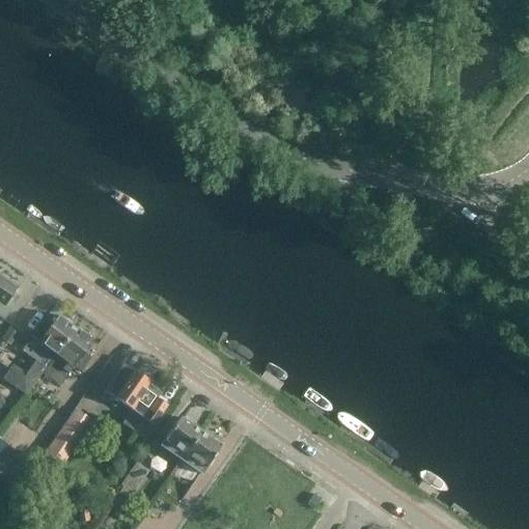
[(0,272),(0,315),(5,319),(17,304),(9,299),(19,285),(0,272)]
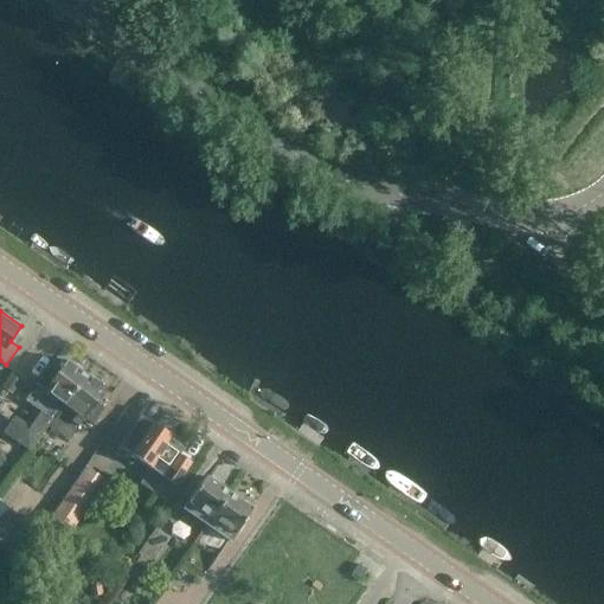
[(75,360),(70,360),(68,358),(59,370),(51,364),(37,384),(25,400),(37,407),(26,422),(15,415),(4,431),(32,450),(64,404),(65,405),(88,373),(85,371),(84,366),(75,360)]
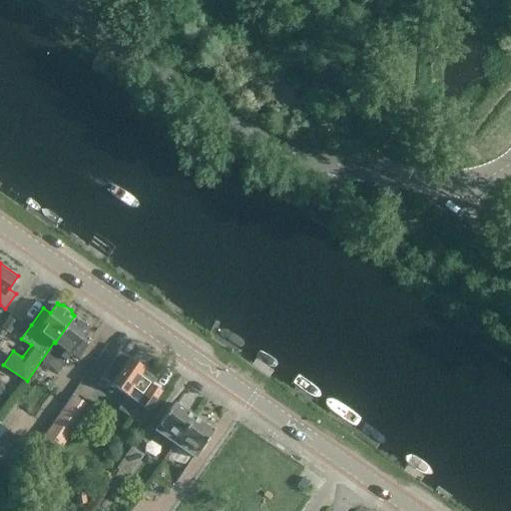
[(80,317),(76,317),(74,316),(55,343),(43,360),(60,371),(72,355),(72,356),(75,352),(80,357),(88,345),(83,341),(92,329),(88,326),(87,322),(80,317)]
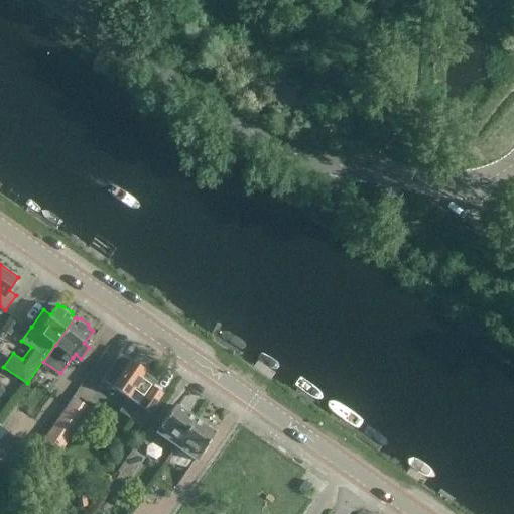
[(122,353),(104,380),(128,397),(120,409),(133,418),(125,429),(133,435),(137,429),(138,429),(150,412),(151,413),(164,393),(154,385),(158,381),(146,372),(147,371),(122,353)]
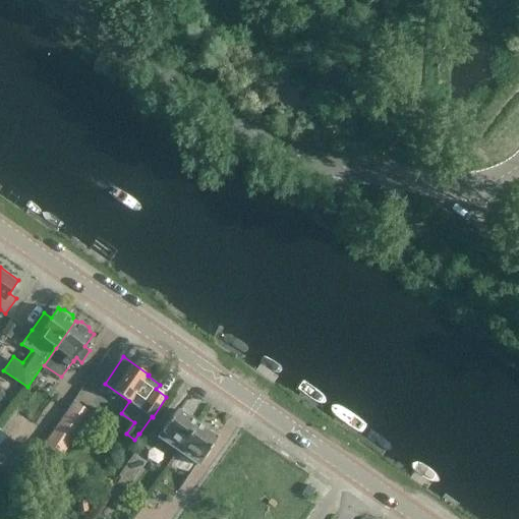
[(62,452),(96,411),(79,398),(46,439),(62,452)]
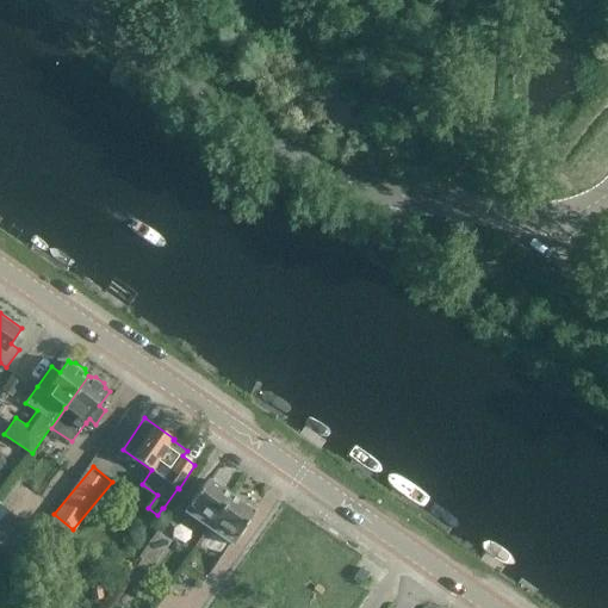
[(209,528),(234,492),(210,477),(186,513),(209,528)]
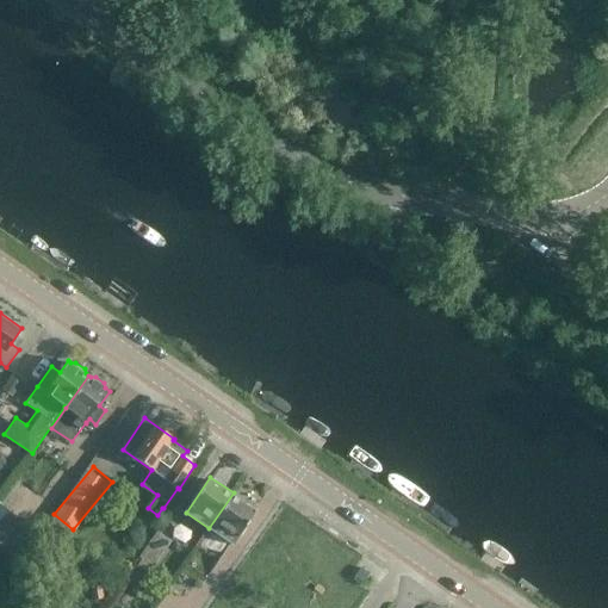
[(256,509),(234,492),(209,528),(233,545),(256,509)]
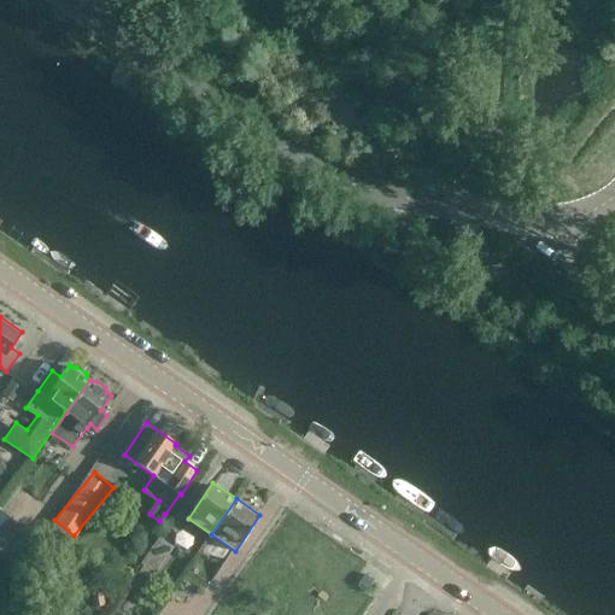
[(158,539),(134,573),(147,584),(171,549),(158,539)]
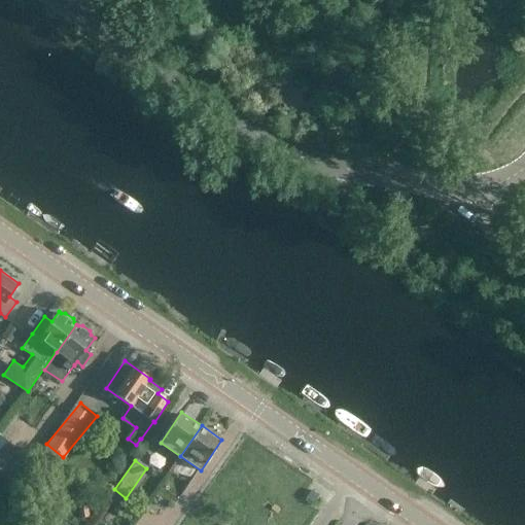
All buildings are outlined.
